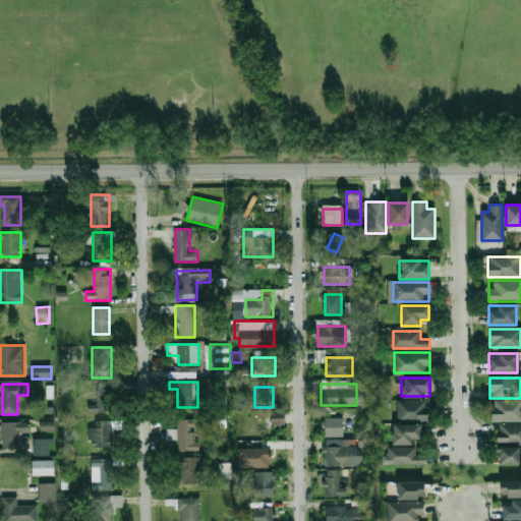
[(110,412),(110,390),(96,389),(95,404),(89,403),(88,412),(110,412)]
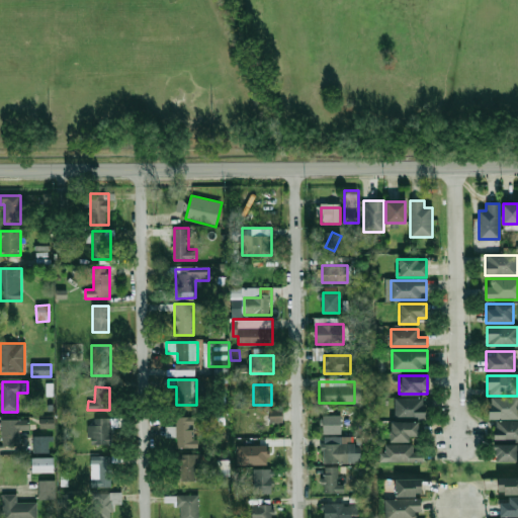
[(517,419),(517,398),(488,399),(488,419),(517,419)]
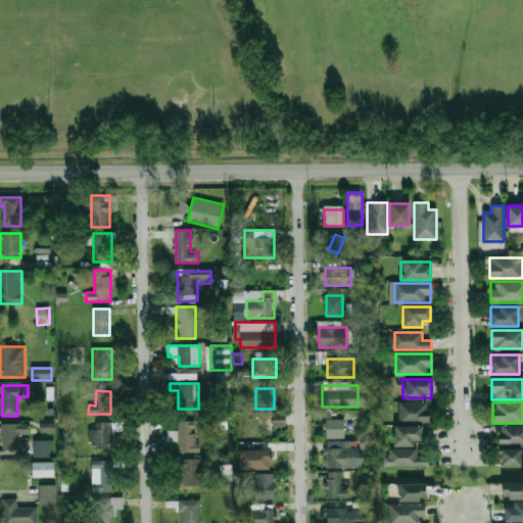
[(399,423),(428,423),(428,402),(399,402),(399,423)]
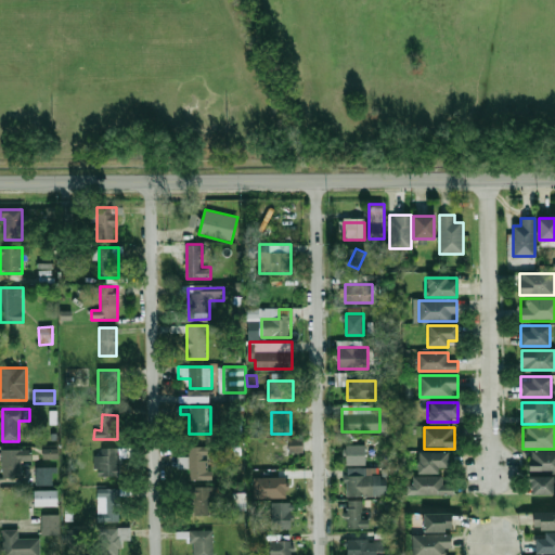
[(301,438),(286,439),(286,443),(263,444),(265,465),(288,464),(288,452),(302,452),(301,438)]
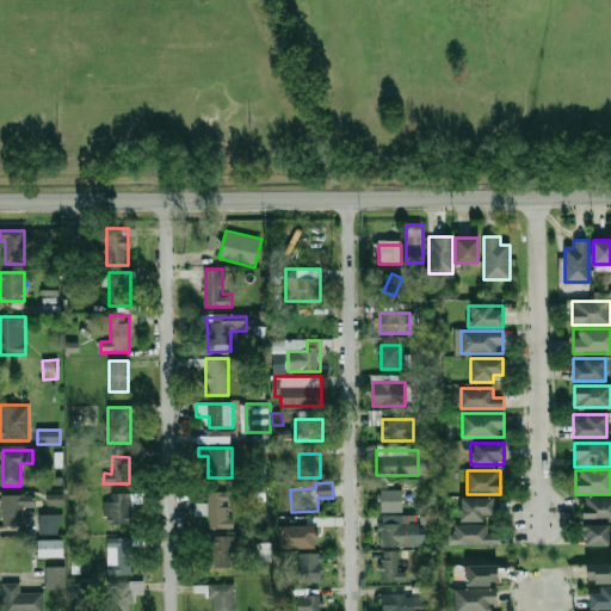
[(401,491),(380,491),(380,512),(401,512),(401,491)]
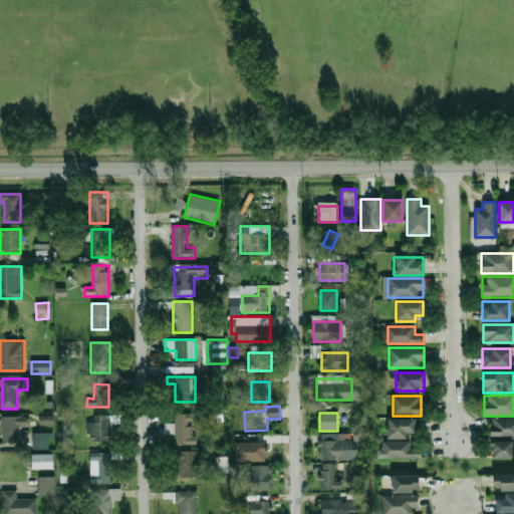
[(176,445),(195,445),(195,414),(176,414),(176,445)]
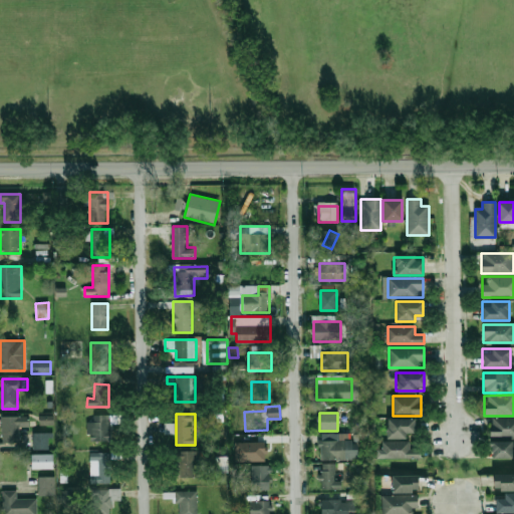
[(39,415),(39,424),(52,424),(52,415),(39,415)]
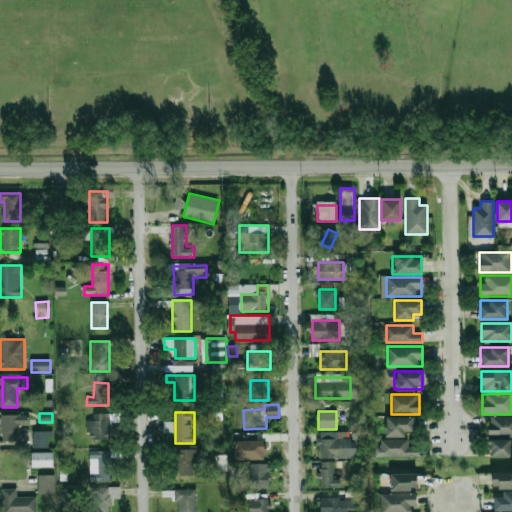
[(2,442),(20,442),(20,426),(30,426),(30,415),(2,415),(2,442)]
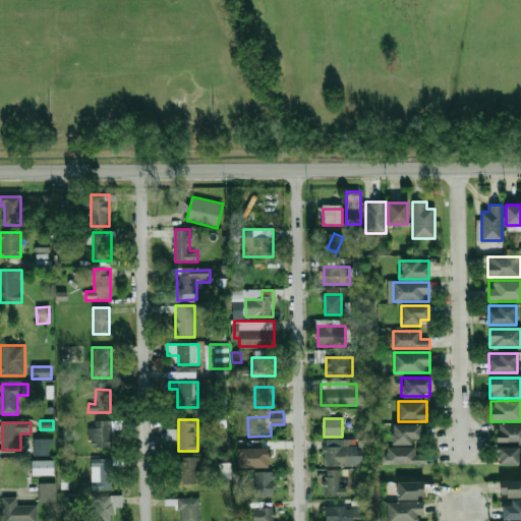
[(411,445),(411,438),(421,438),(421,422),(393,422),(393,445),(411,445)]
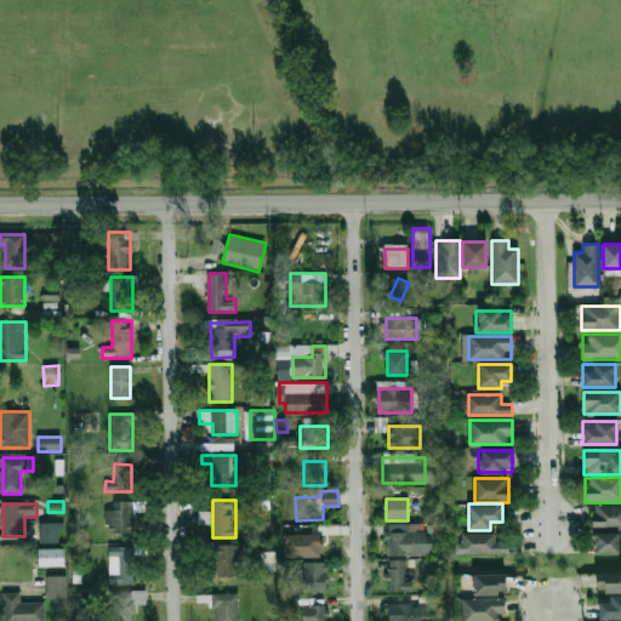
[(591,529),(620,529),(620,506),(591,506),(591,529)]
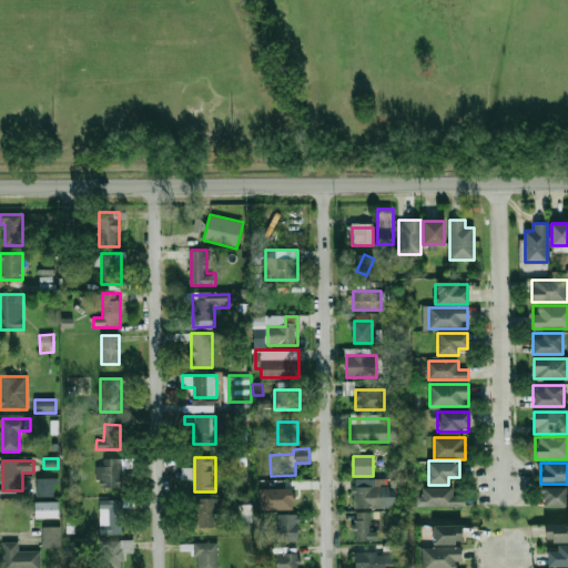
[(98,466),(98,482),(120,482),(120,466),(98,466)]
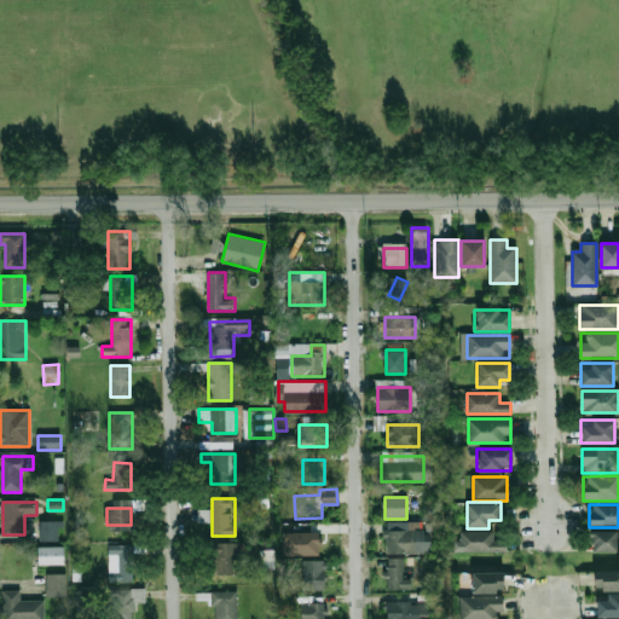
[(40,542),(58,541),(58,521),(40,521),(40,542)]
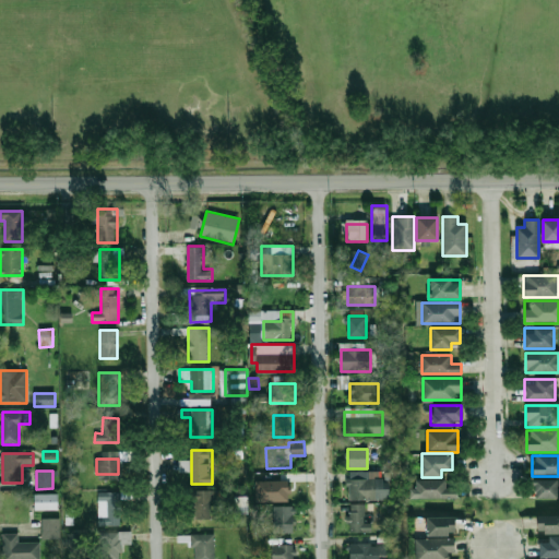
[(388,478),(346,478),(346,500),(388,500),(388,478)]
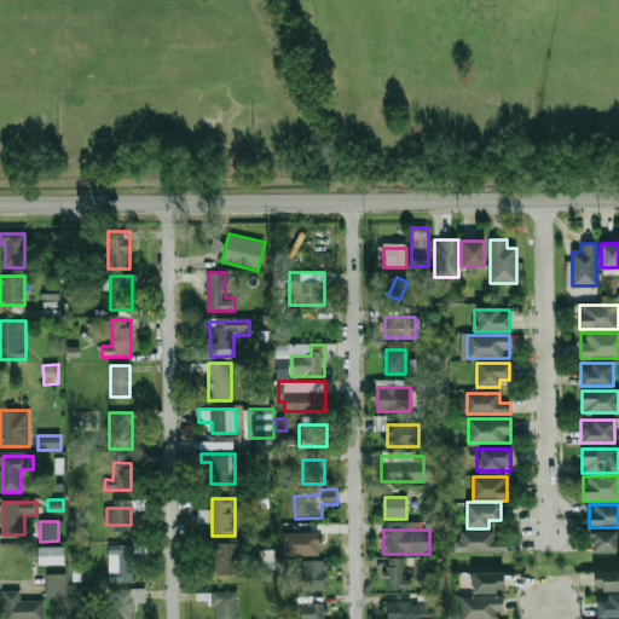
[(283,556),(319,555),(319,532),(283,532),(283,556)]
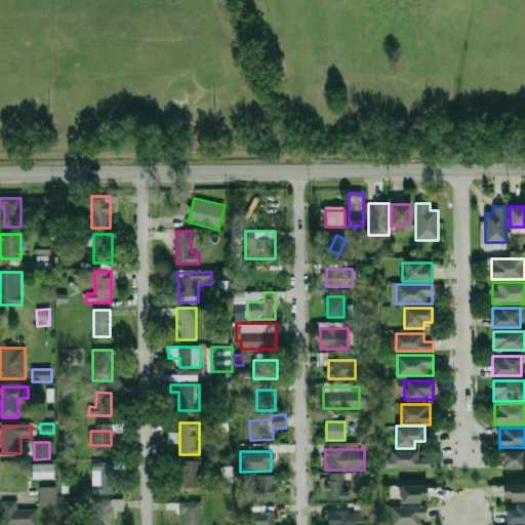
[(390,451),(390,458),(384,458),(384,468),(428,468),(428,458),(419,458),(419,451),(390,451)]
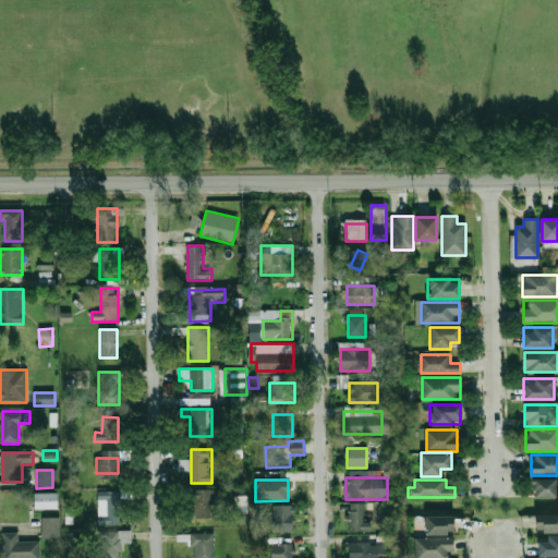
[(555,498),(555,480),(530,480),(530,498),(555,498)]
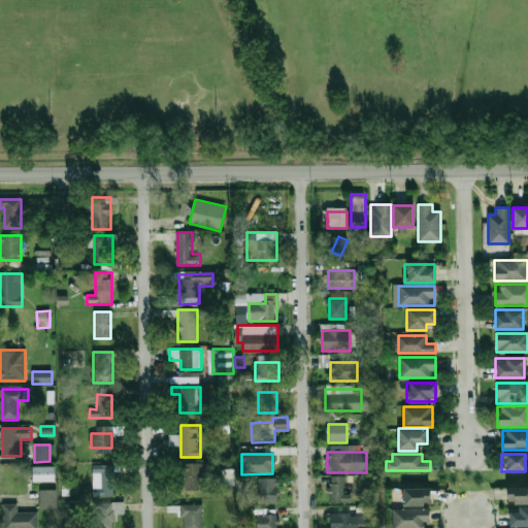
[(180,491),(202,491),(202,463),(180,463),(180,491)]
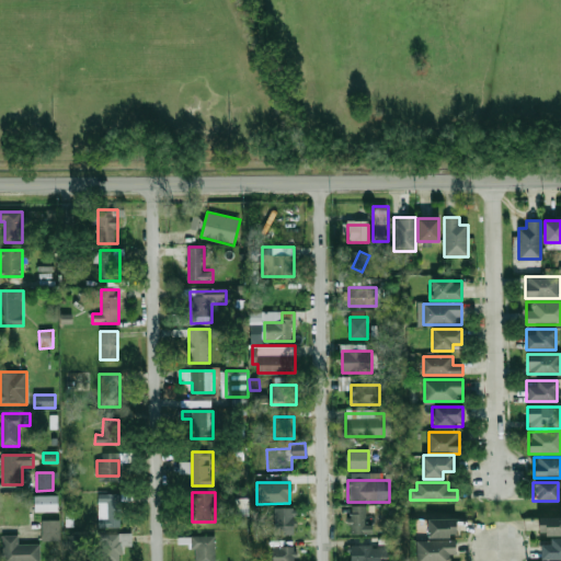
[(34,512),(59,512),(59,495),(34,495),(34,512)]
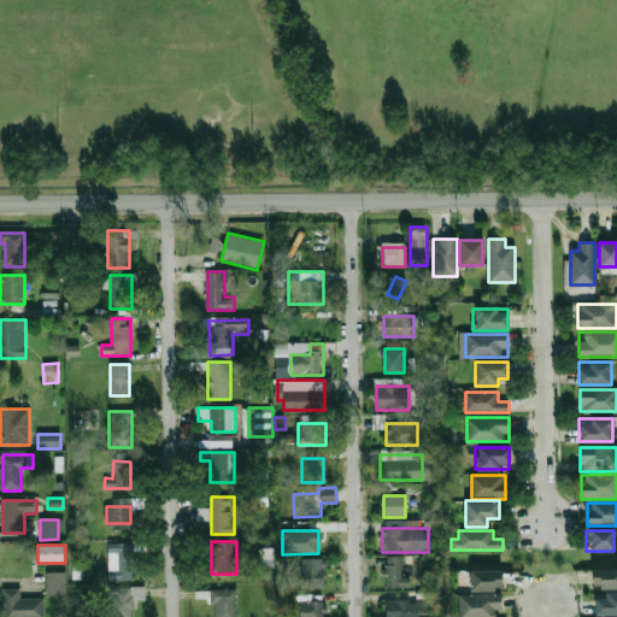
[(109,546),(109,580),(133,580),(133,546),(109,546)]
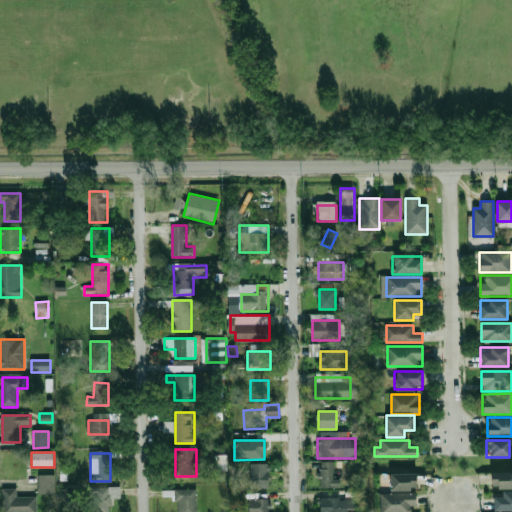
[(229,469),(229,455),(216,455),(216,469),(229,469)]
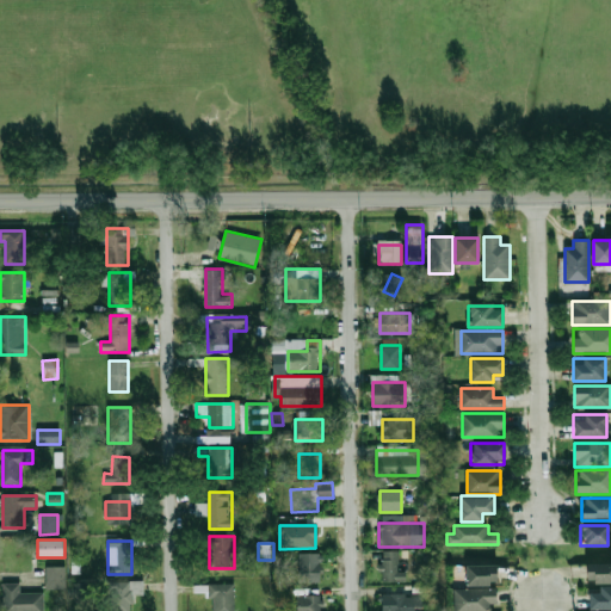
[(406,581),(406,571),(401,571),(401,551),(380,551),(380,581),(406,581)]
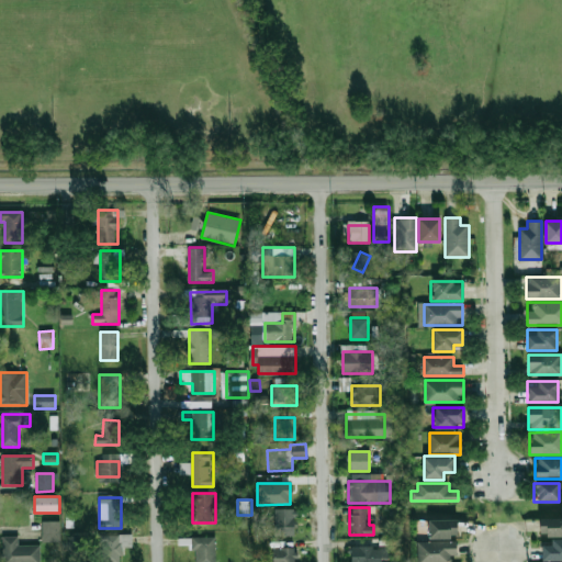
[(294,508),(274,508),(274,536),(294,536),(294,508)]
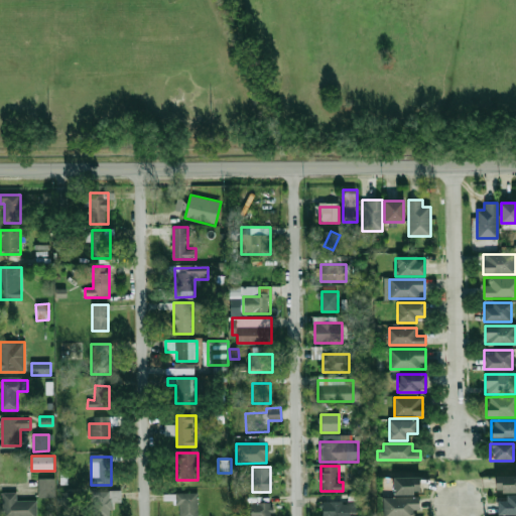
[(494,493),(515,493),(515,476),(494,476),(494,493)]
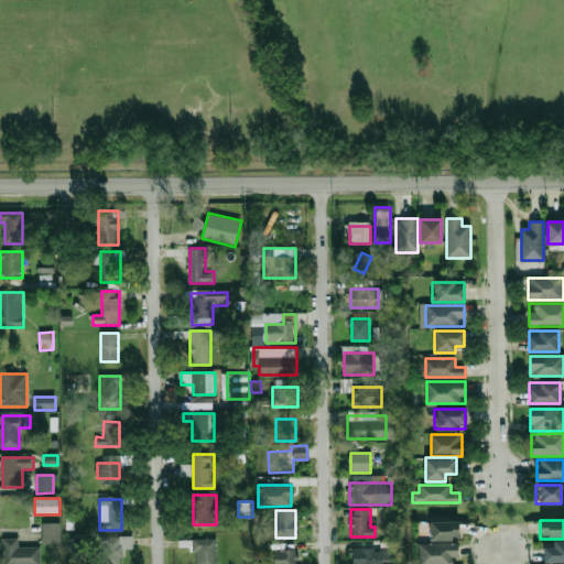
[(429,541),(456,541),(456,522),(429,522),(429,541)]
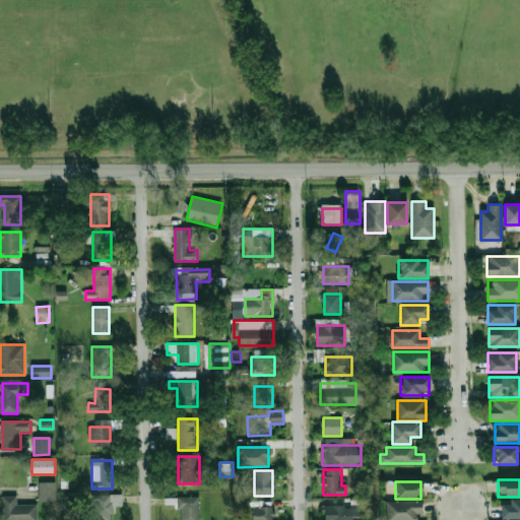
[(56,482),(40,482),(40,502),(56,502),(56,482)]
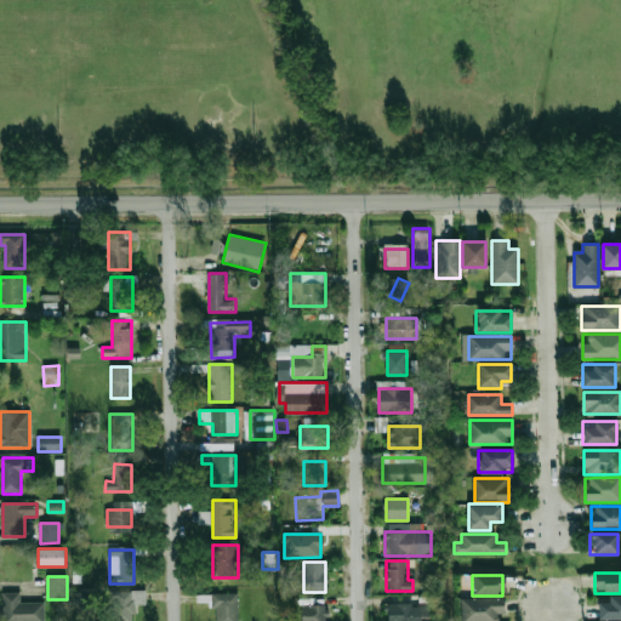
[(74,608),(85,608),(86,593),(74,592),(74,608)]
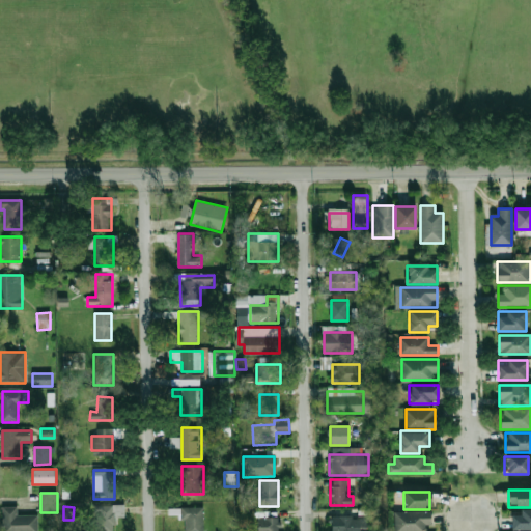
[(114,530),(114,506),(98,506),(98,530),(114,530)]
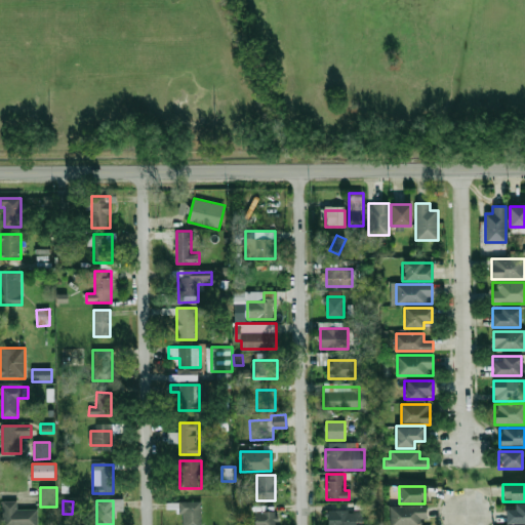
[(2,524),(38,524),(38,510),(17,510),(17,501),(2,501),(2,524)]
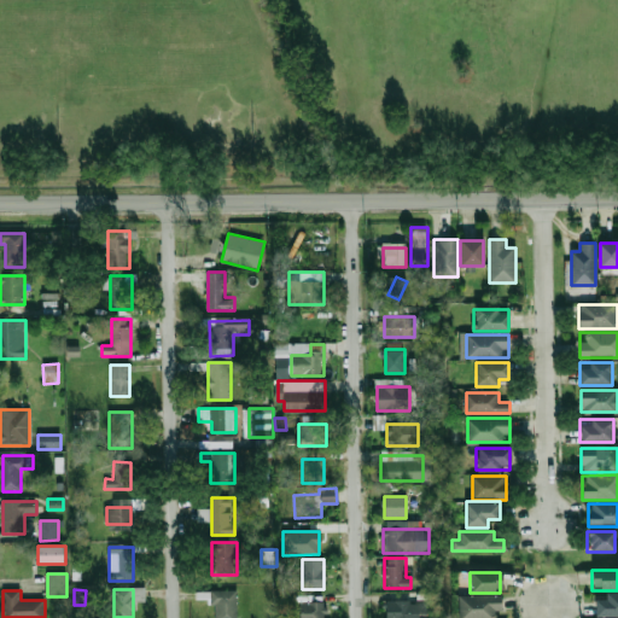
[(213,590),(213,617),(237,617),(237,590),(213,590)]
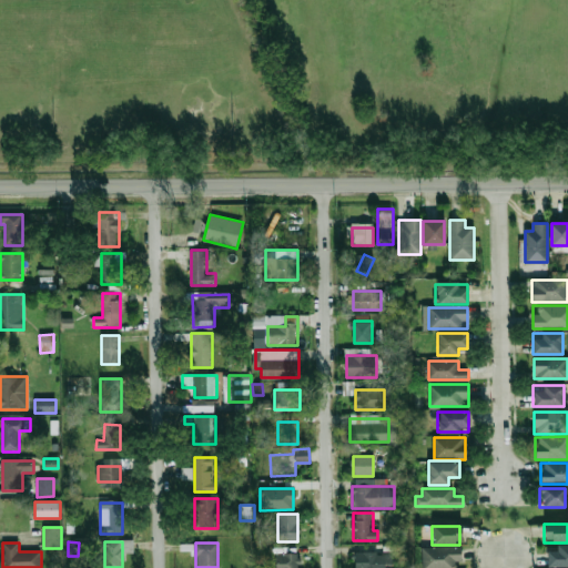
[(422,547),(422,567),(459,567),(459,547),(422,547)]
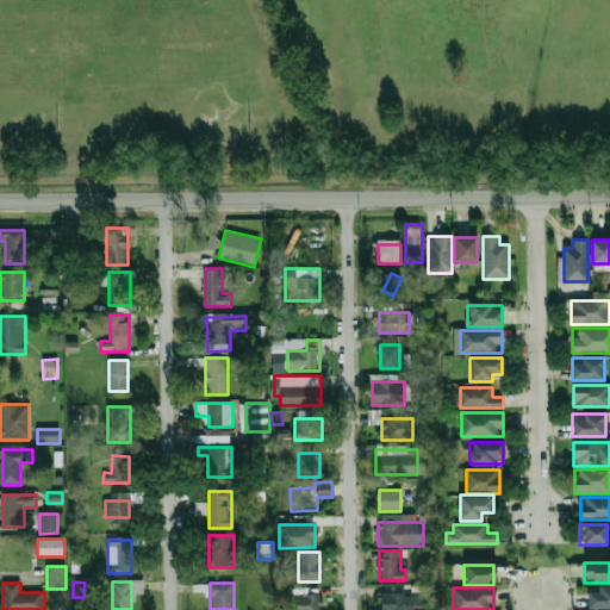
[(587,609),(609,609),(609,587),(587,587),(587,609)]
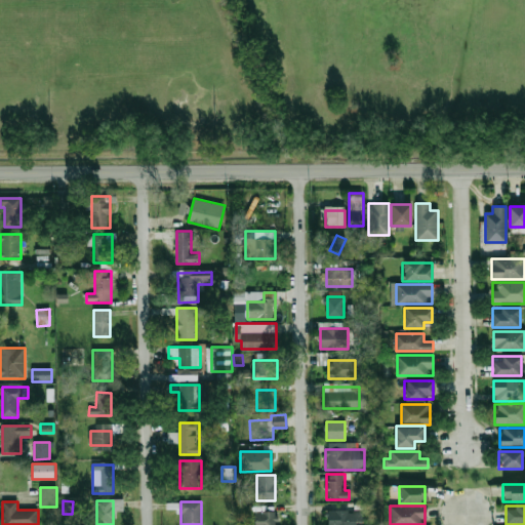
[(276,524),(276,511),(255,511),(255,524),(276,524)]
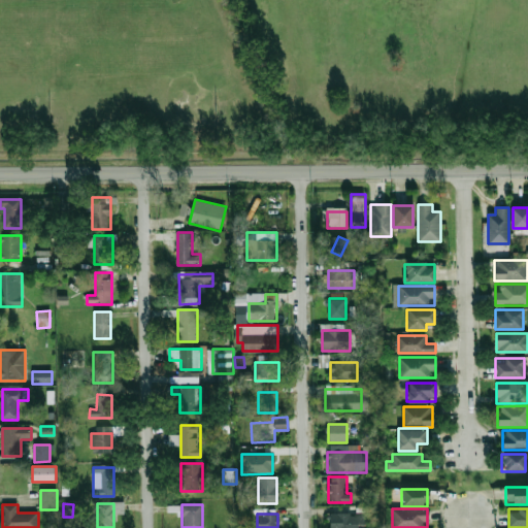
[(330,527),(369,527),(369,514),(330,514),(330,527)]
